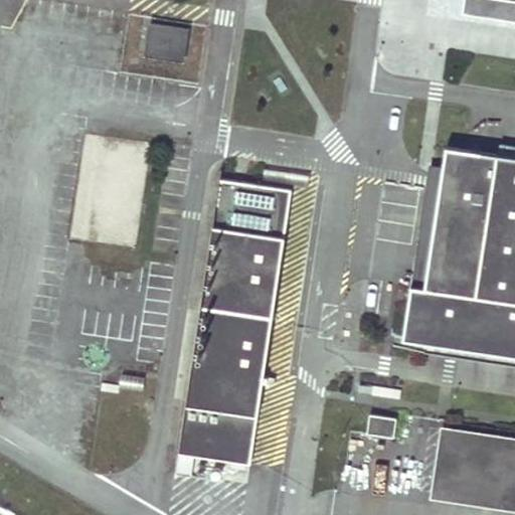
[(514,2),(501,0),(464,0),(463,13),(514,20),(514,2)]
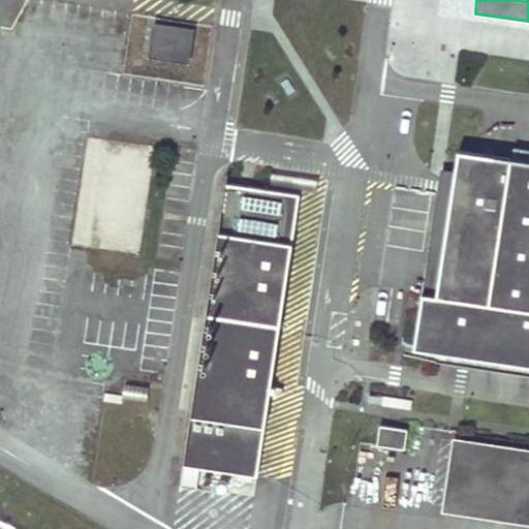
[(190,31),(156,26),(151,55),(186,60),(190,31)]
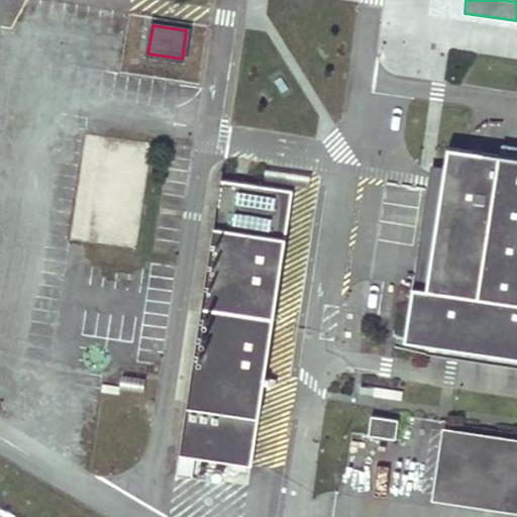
[(516,158),(448,147),(445,167),(426,289),(413,287),(405,339),(414,341),(516,355),(516,158)]
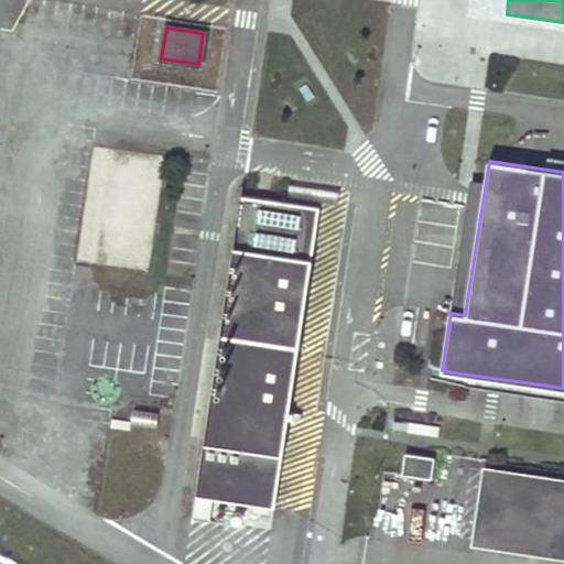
[(486,182),(470,180),(467,197),(451,313),(465,315),(486,182)]
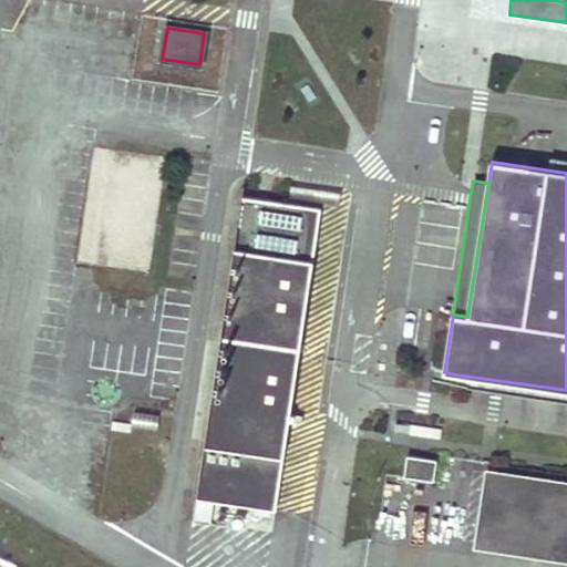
[(320,207),(240,196),(195,498),(275,511),(320,207)]
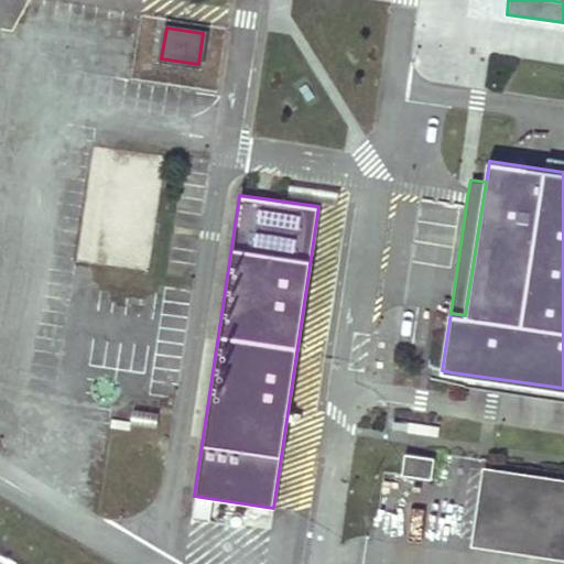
[(563,388),(452,372),(451,381),(563,398),(563,388)]
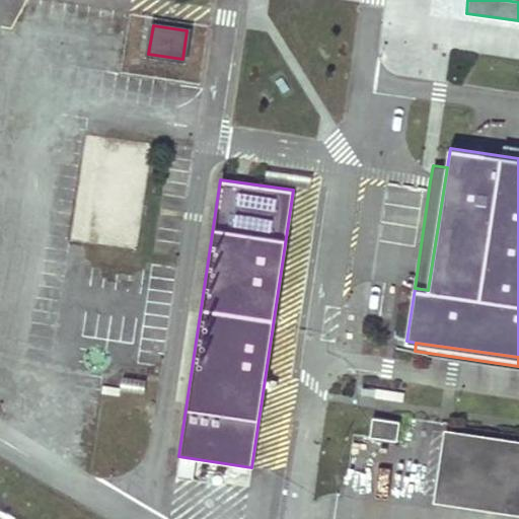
[(145,380),(122,377),(121,389),(143,392),(145,380)]
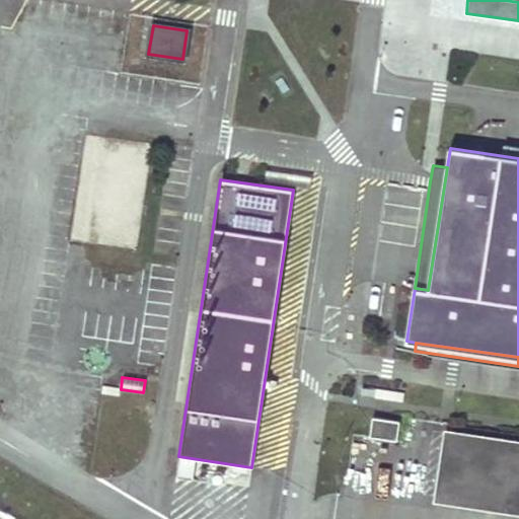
[(399,421),(372,417),(369,436),(396,440),(399,421)]
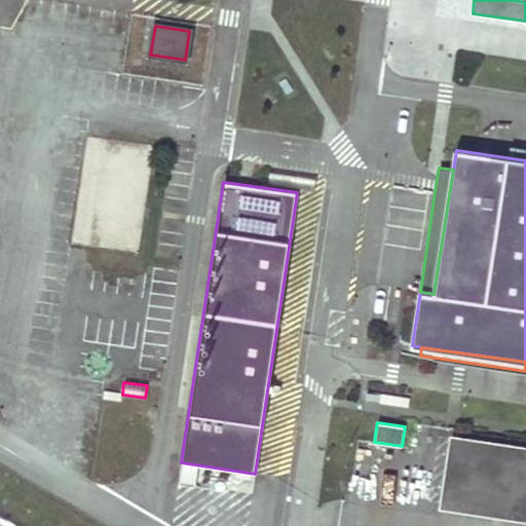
[(525,450),(453,440),(443,509),(525,521),(525,450)]
